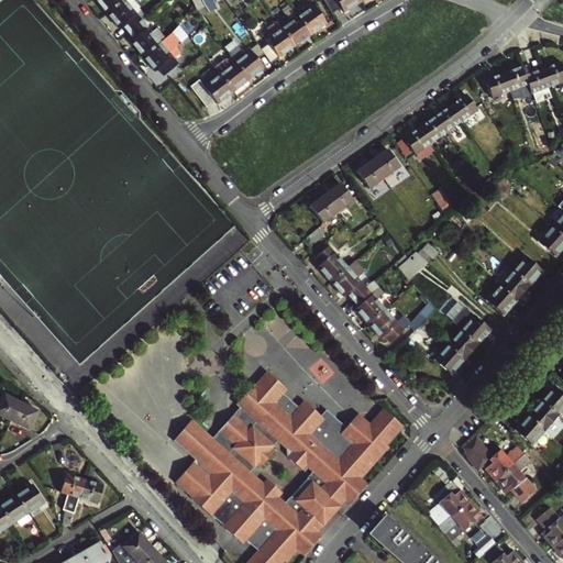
[(96,0),(108,14),(124,0),(96,0)]
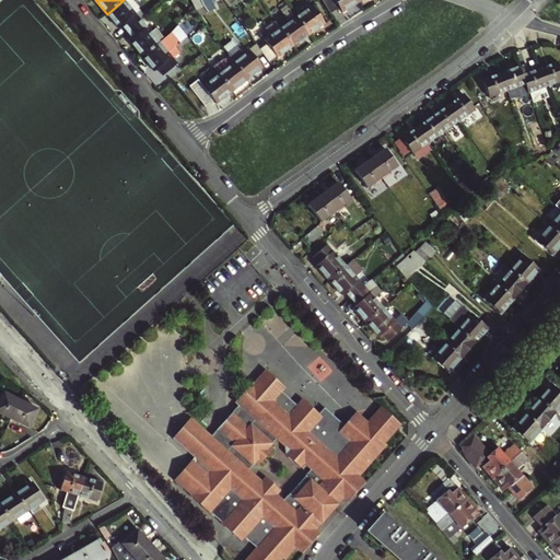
[(124,0),(107,14),(119,28),(123,26),(128,33),(142,22),(147,19),(130,0),(124,0)]
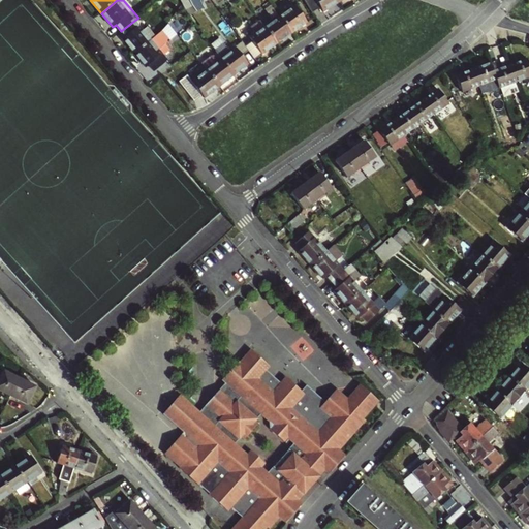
[(321,7),(324,11),(339,2),(338,0),(304,0),(313,13),(321,7)]
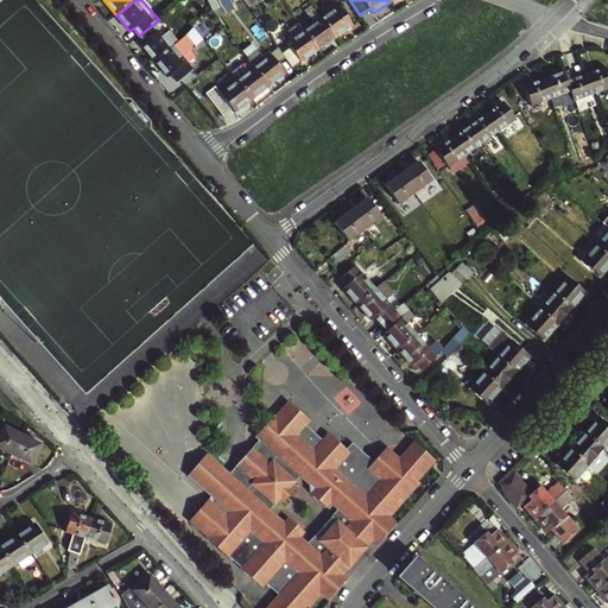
[(340,6),(323,18),(337,38),(354,26),(340,6)]
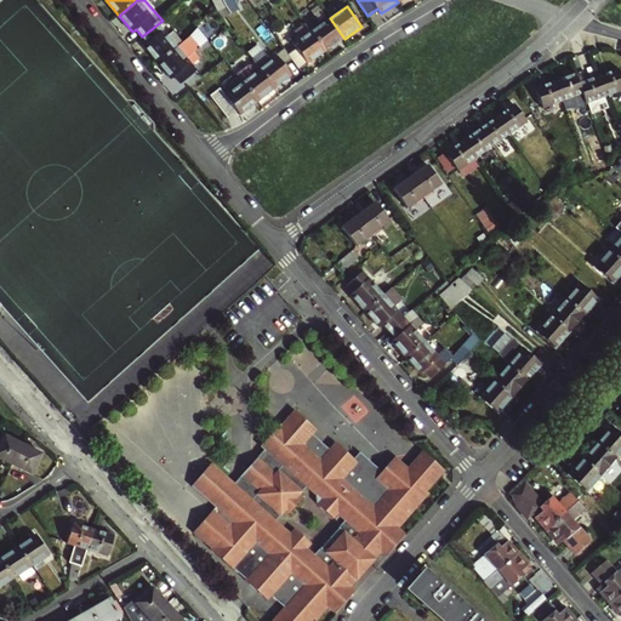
[(345,39),(330,18),(313,30),(328,51),(345,39)]
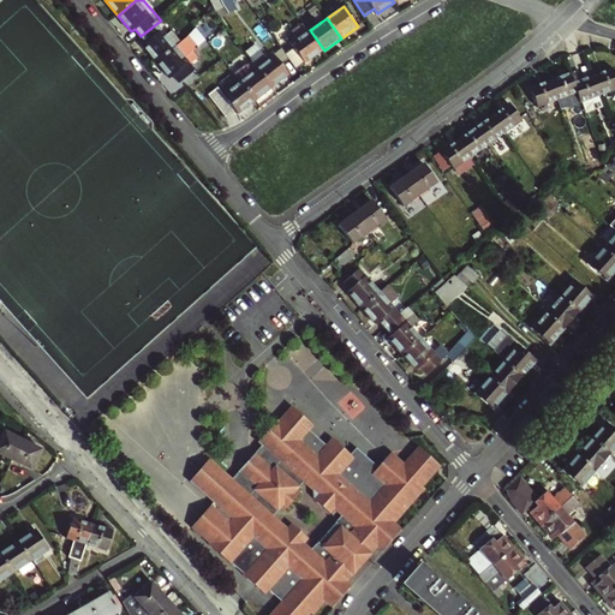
[(156,24),(141,36),(145,42),(142,46),(156,63),(175,47),(180,43),(173,34),(167,39),(156,24)]
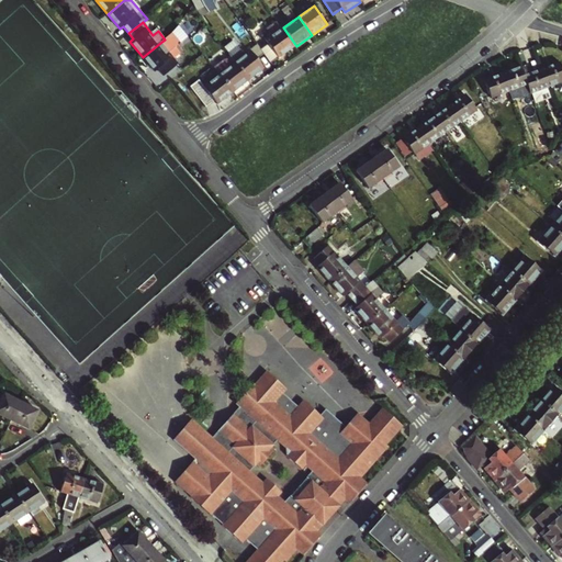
[(296,46),(283,27),(266,40),(279,58),(296,46)]
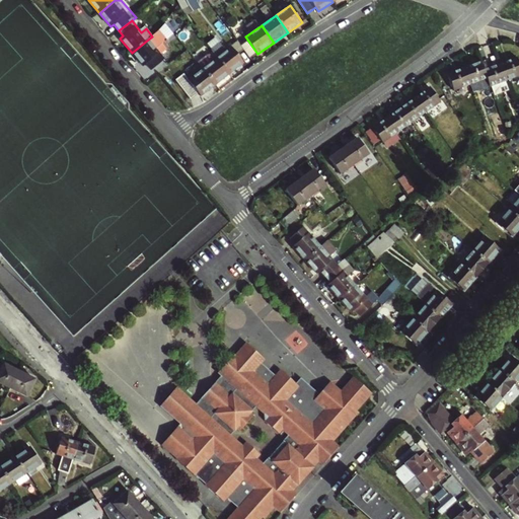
[(148,40),(132,53),(143,67),(147,64),(152,71),(164,60),(148,40)]
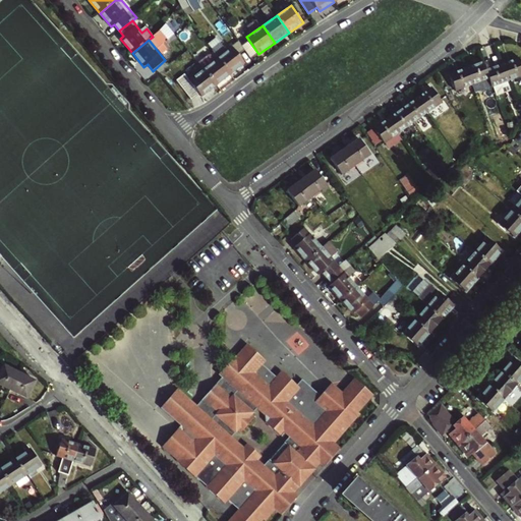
[(219,58),(231,74),(245,63),(232,47),(219,58)]
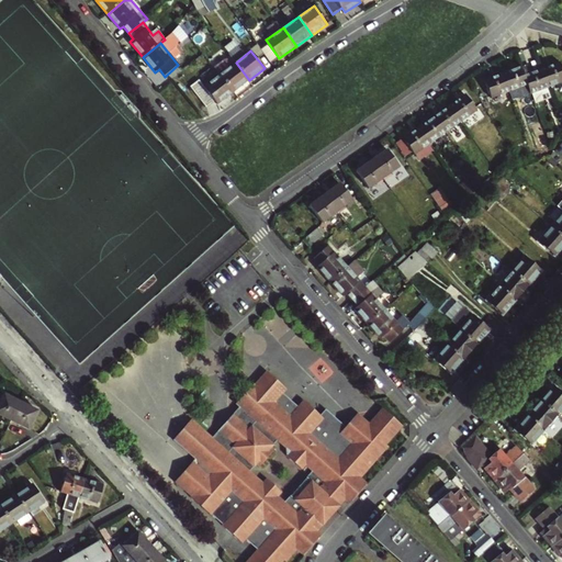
[(215,67),(221,75),(234,92),(249,80),(236,63),(231,66),(225,59),(215,67)]
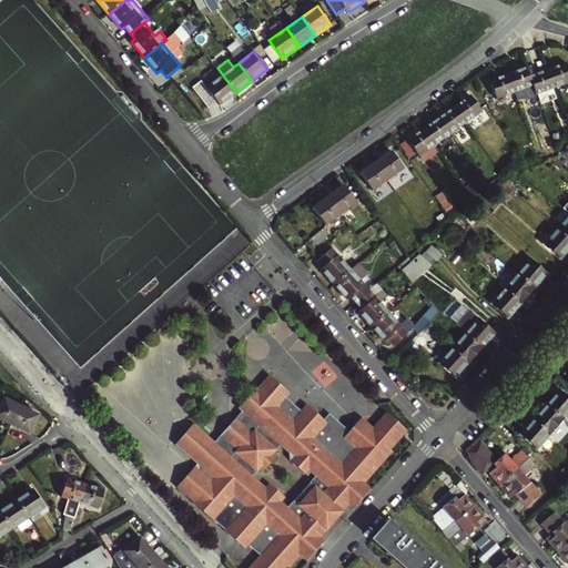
[(567,68),(566,62),(548,69),(555,88),(567,82),(567,68)]
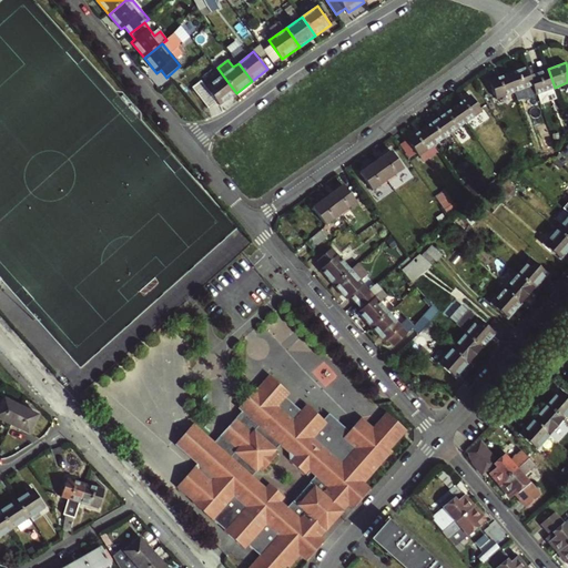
[(534,87),(530,75),(527,67),(508,74),(515,93),(534,87)]
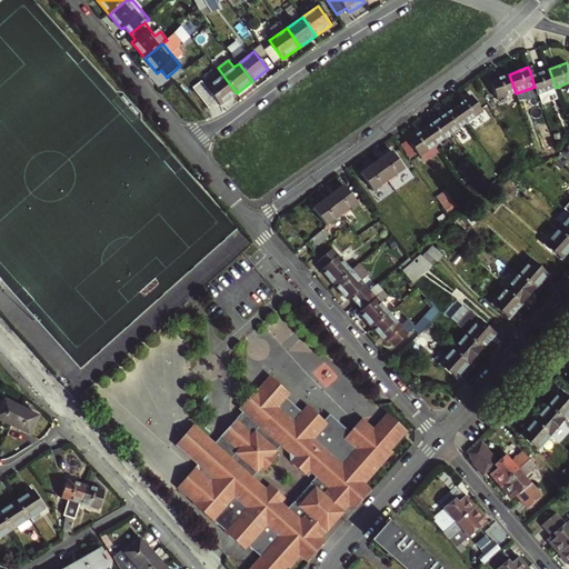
[(556,88),(549,69),(531,76),(535,87),(538,95),(556,88)]
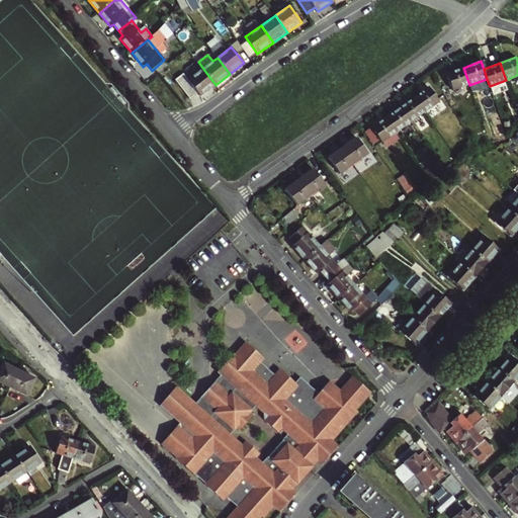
[(469,85),(463,68),(447,74),(452,90),(469,85)]
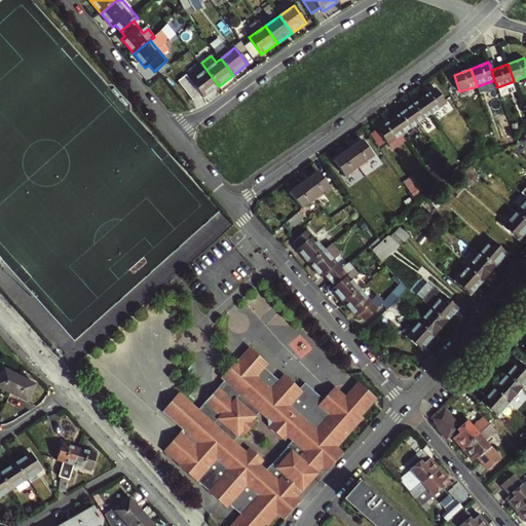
[(219,86),(207,70),(191,81),(186,75),(179,81),(193,100),(201,95),(204,98),(219,86)]
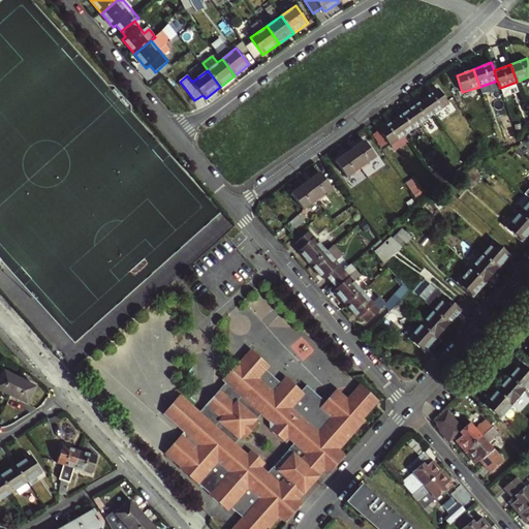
[(449,103),(439,89),(425,99),(435,114),(449,103)]
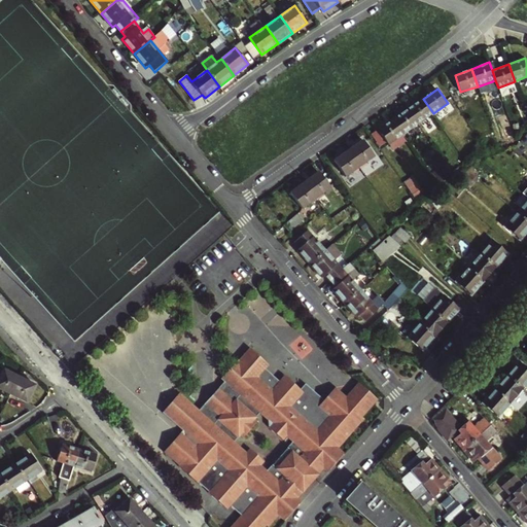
[(423,99),(408,109),(418,124),(433,113),(423,99)]
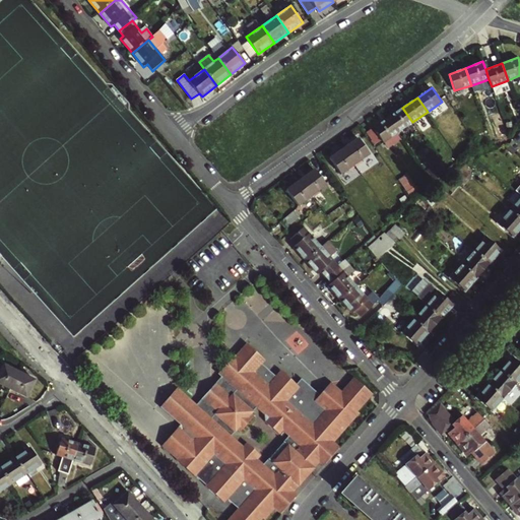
[(399,132),(412,122),(402,108),(389,118),(399,132)]
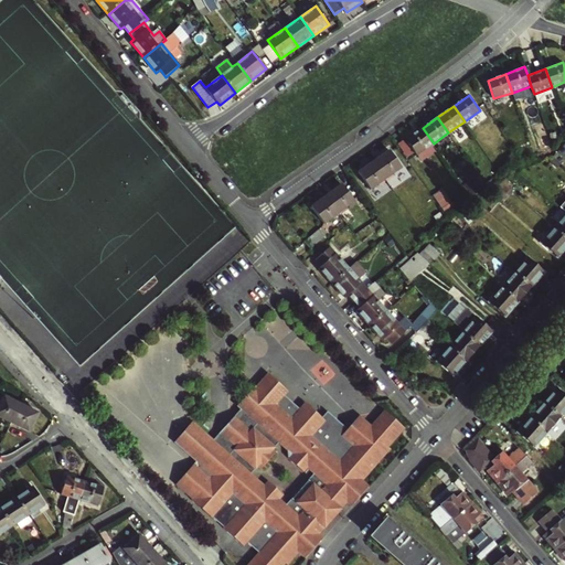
[(534,125),(542,146),(552,141),(544,121),(534,125)]
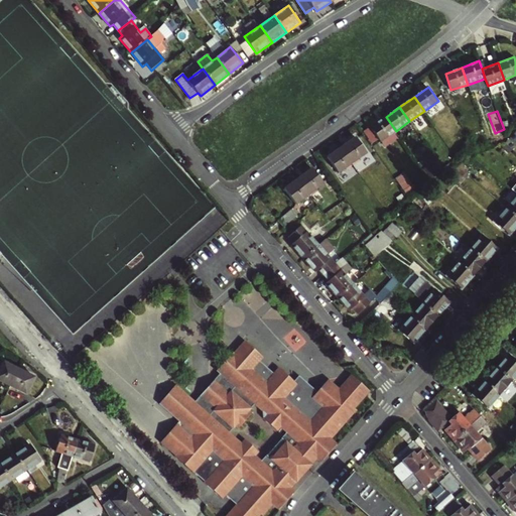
[(396,131),(386,117),(371,127),(381,141),(396,131)]
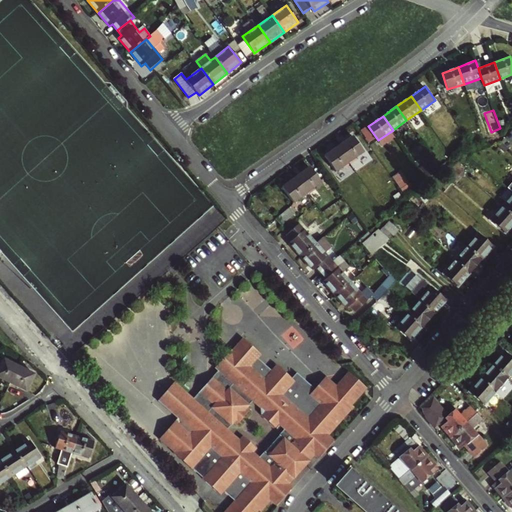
[(511,136),(509,134),(502,143),(508,148),(511,144),(511,136)]
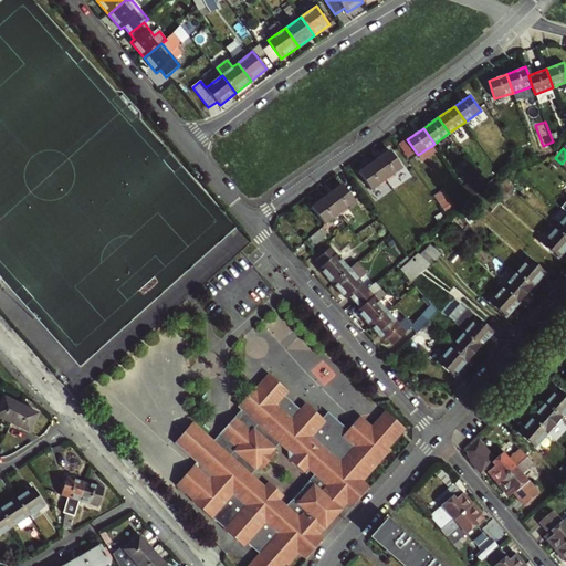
[(390,150),(375,161),(387,178),(402,167),(390,150)]
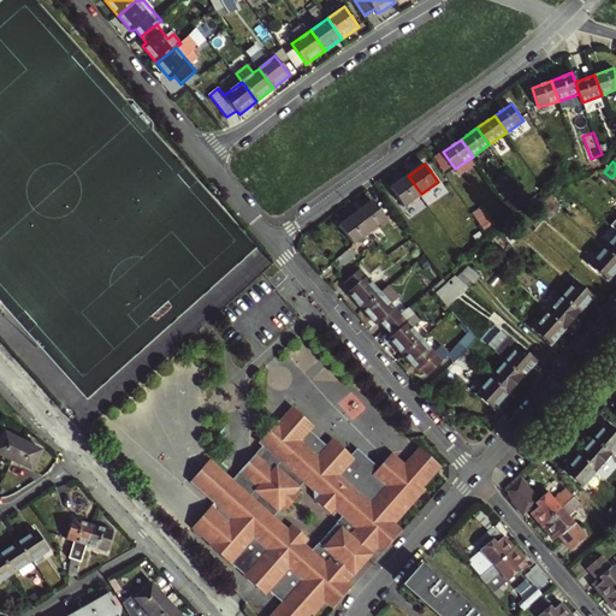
[(611,188),(615,182),(611,178),(604,172),(599,177),(611,188)]
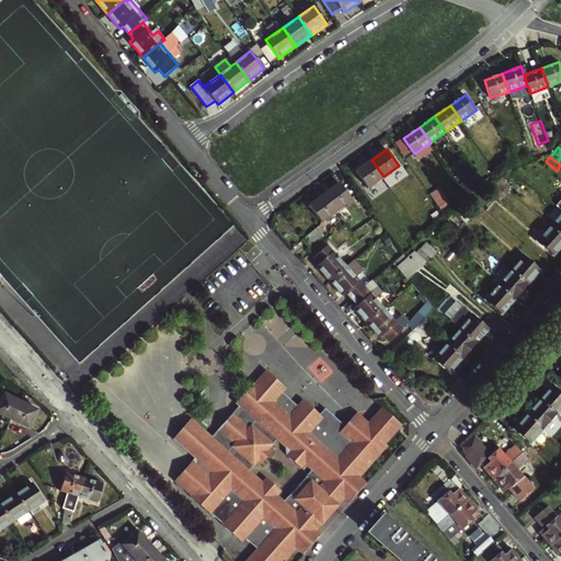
[(384,176),(371,160),(357,171),(368,187),(384,176)]
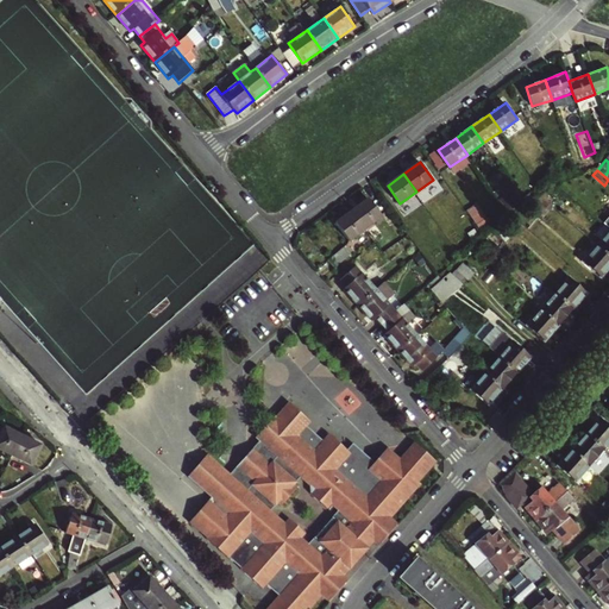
[(541,198),(550,203),(552,200),(545,194),(541,198)]
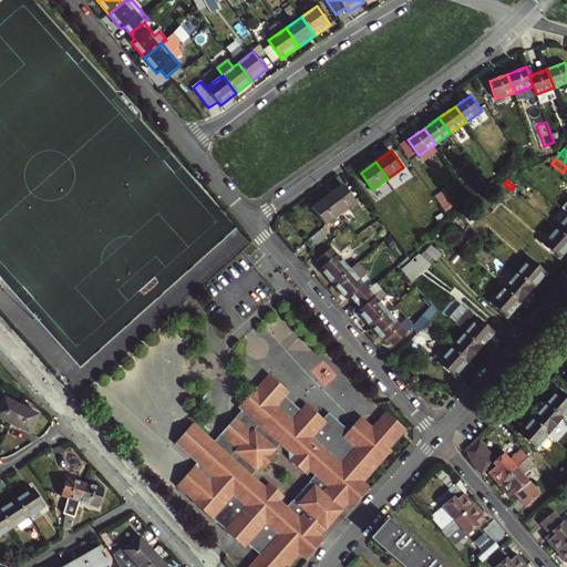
[(508,194),(512,189),(504,184),(501,187),(508,194)]
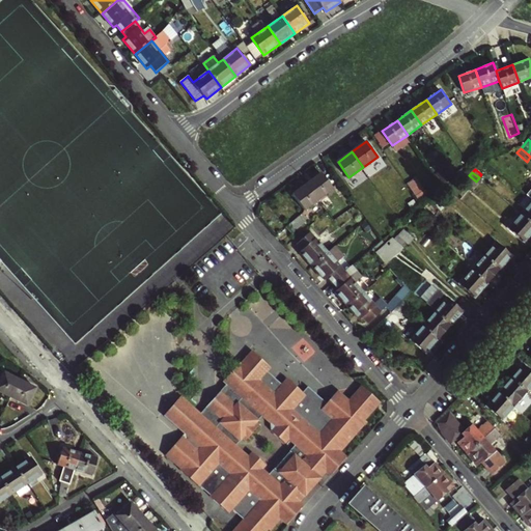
[(333,189),(322,173),(308,184),(319,199),(333,189)]
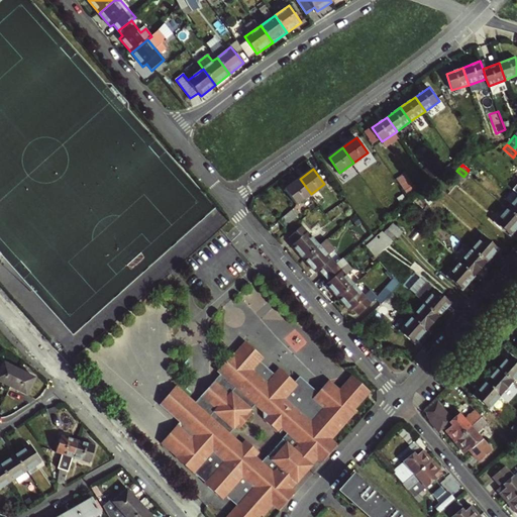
[(404,174),(396,179),(405,192),(413,186),(404,174)]
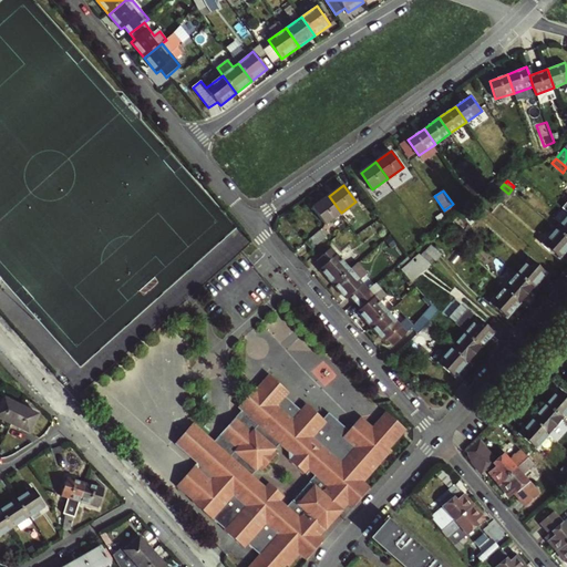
[(327,224),(341,213),(329,196),(313,208),(327,224)]
